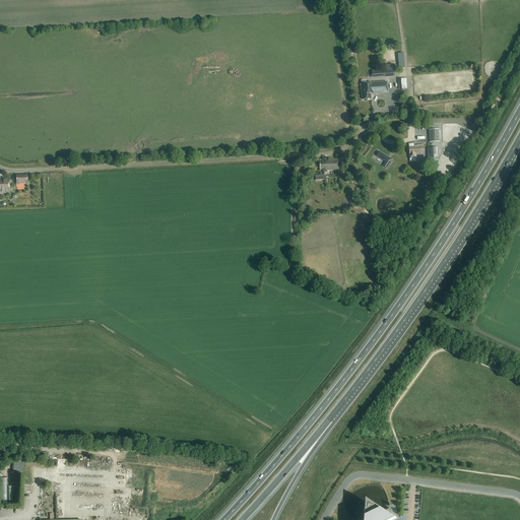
[(394,66),(384,66),(384,71),(373,72),(373,76),(384,75),(384,77),(394,76),(394,66)]
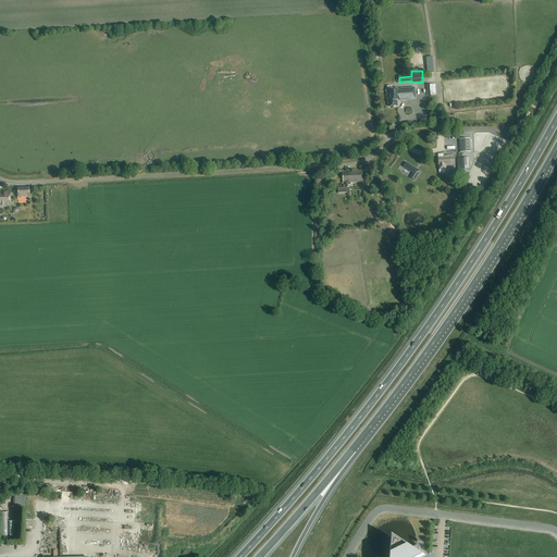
[(392,86),(391,86),(387,86),(386,87),(387,90),(386,90),(387,101),(388,101),(388,107),(397,107),(397,99),(410,98),(410,100),(416,99),(415,88),(399,89),(399,90),(396,91),(396,89),(392,89),(392,86)]
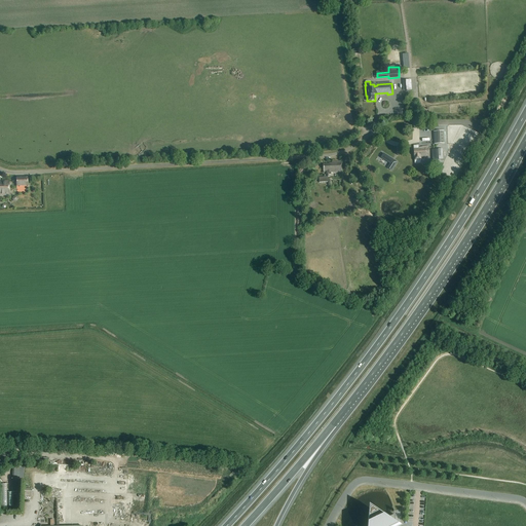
[(444,132),(434,132),(435,144),(444,144),(444,132)]
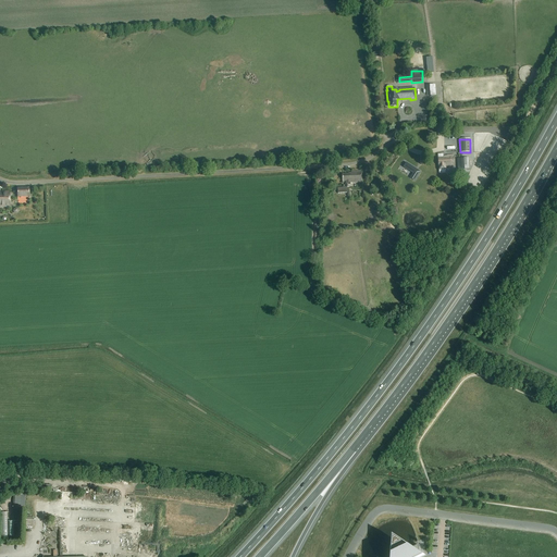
[(443,157),(443,158),(438,159),(440,170),(446,170),(445,166),(455,166),(454,156),(447,156),(447,157),(443,157)]
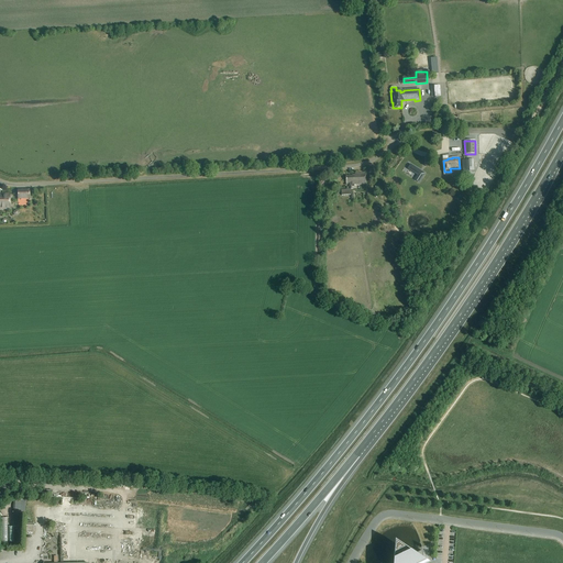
[(474,159),(464,161),(464,172),(475,172),(474,159)]
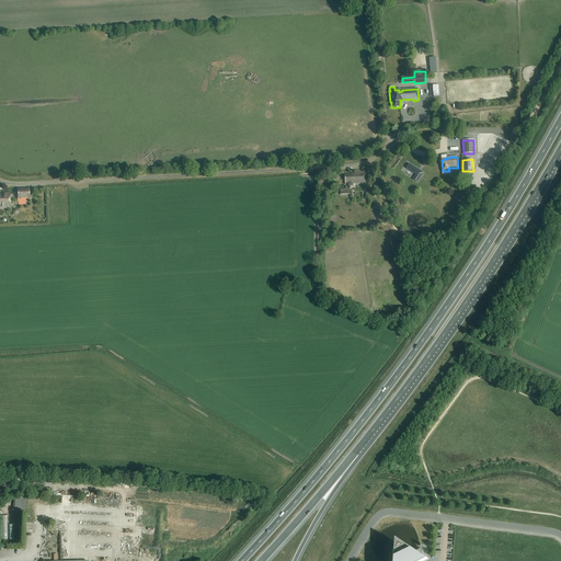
[(410,164),(408,169),(416,174),(413,180),(418,182),(423,173),(410,164)]
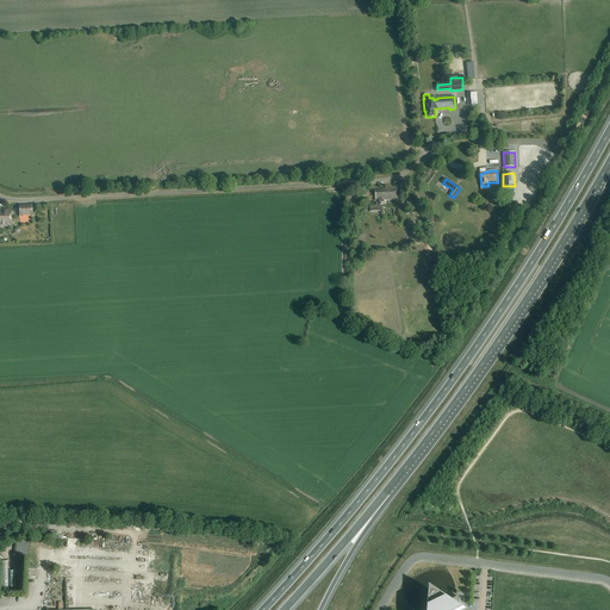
[(369,206),(371,212),(380,211),(381,216),(383,216),(381,203),(384,203),(384,200),(397,200),(397,188),(385,188),(386,192),(381,192),(381,191),(375,192),(375,200),(379,200),(379,205),(369,206)]
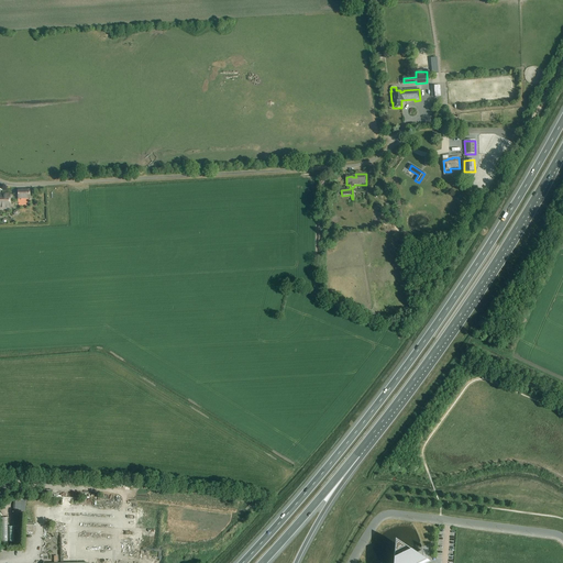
[(30,189),(18,190),(18,199),(30,199),(30,189)]
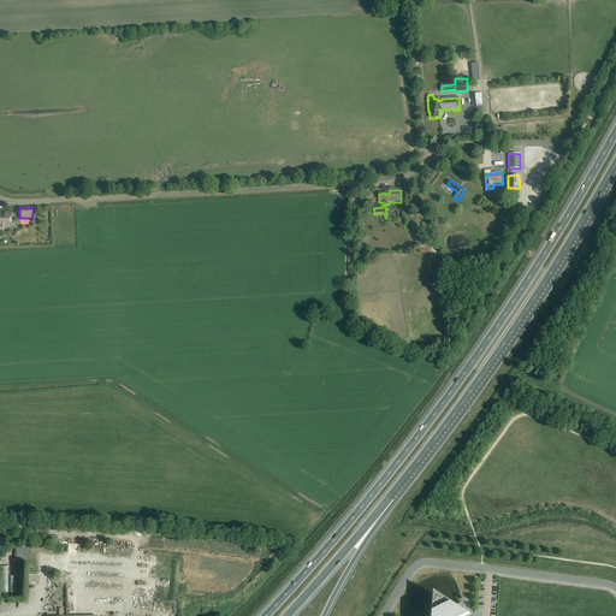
[(0,229),(12,230),(11,212),(0,212),(0,229)]
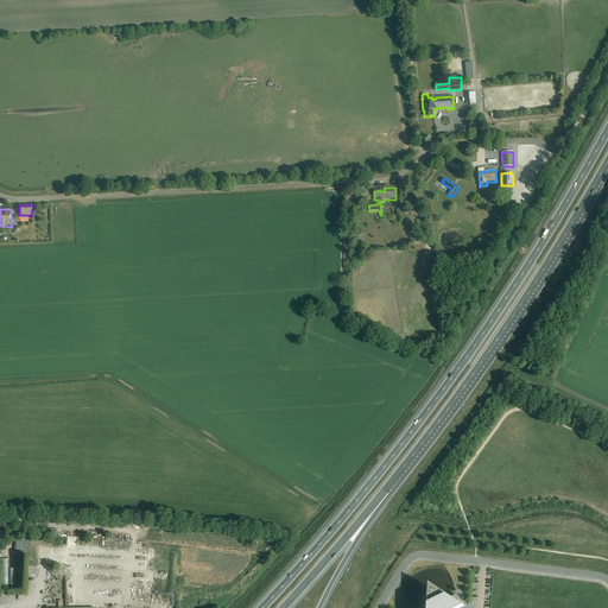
[(456,595),(447,600),(426,586),(424,607),(466,607),(464,607),(460,607),(456,606),(456,595)]
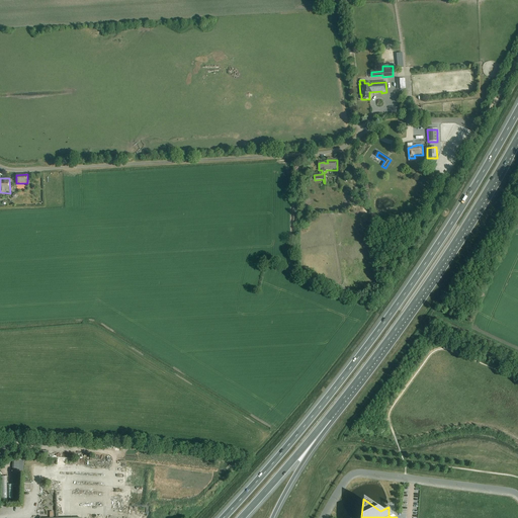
All buildings are outlined.
